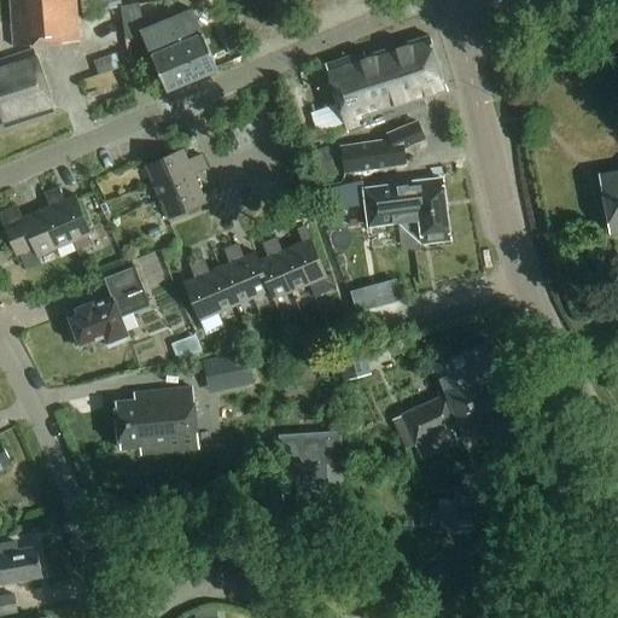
[(11,0),(16,48),(80,42),(76,0),(11,0)]
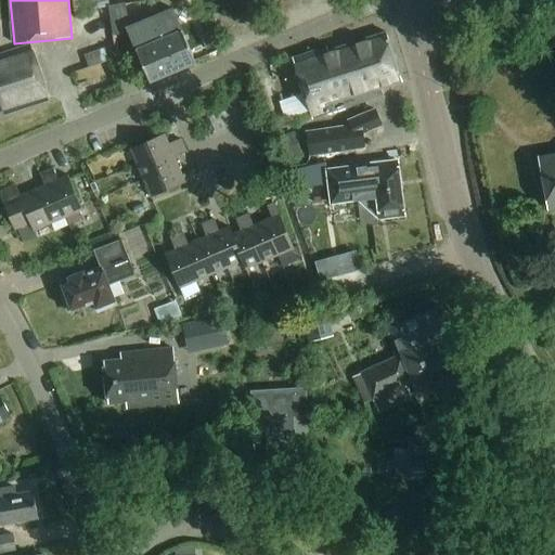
[(74,0),(76,12),(110,7),(107,0),(74,0)]
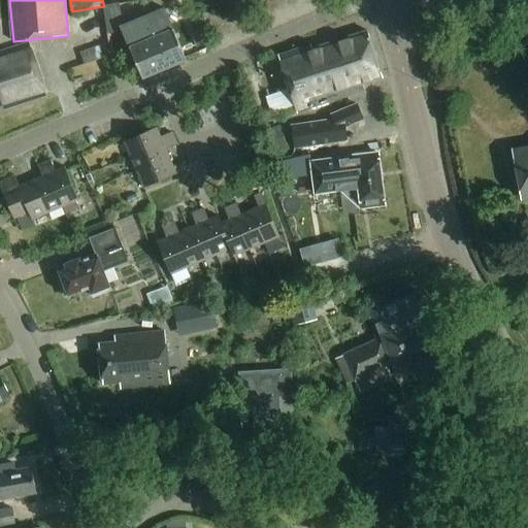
[(142,77),(186,60),(165,7),(123,26),(120,3),(105,6),(109,33),(124,30),(142,77)]
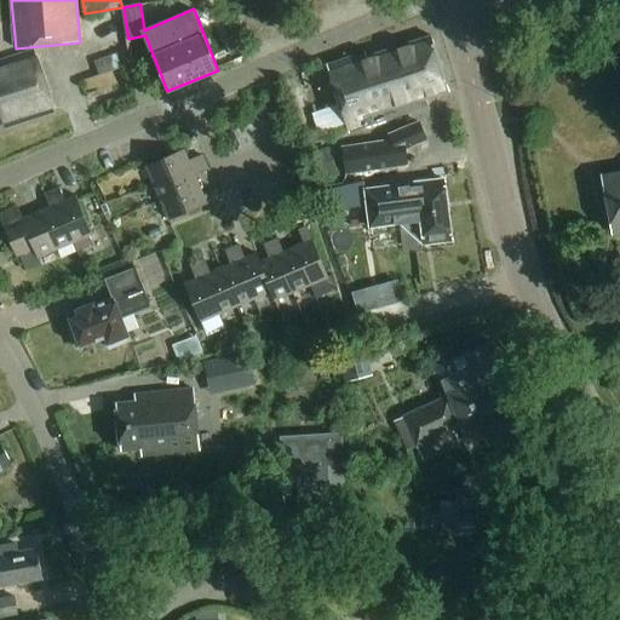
[(449,92),(431,36),(367,57),(365,52),(327,65),(349,133),(428,108),(425,99),(449,92)]
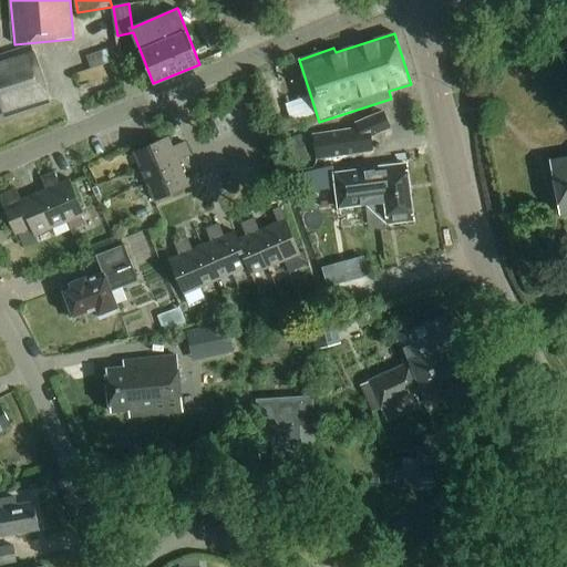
[(116,47),(85,57),(90,70),(119,60),(116,47)]
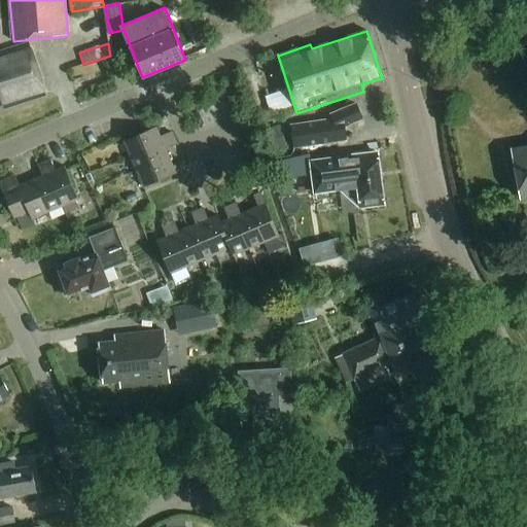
[(4,109),(46,96),(30,46),(0,56),(0,106),(3,106),(4,109)]
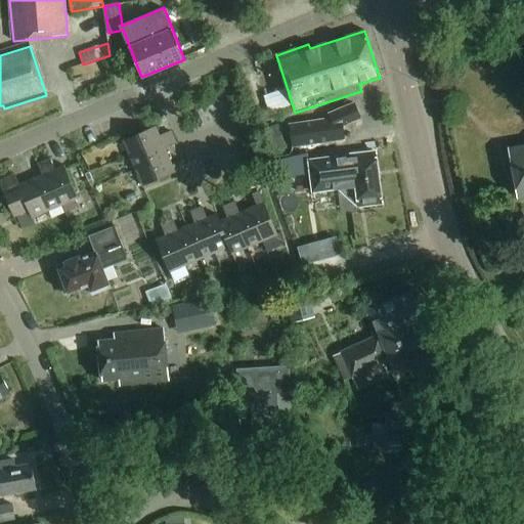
[(289,124),(292,147),(344,140),(343,127),(360,119),(354,102),(328,114),(330,119),(289,124)]
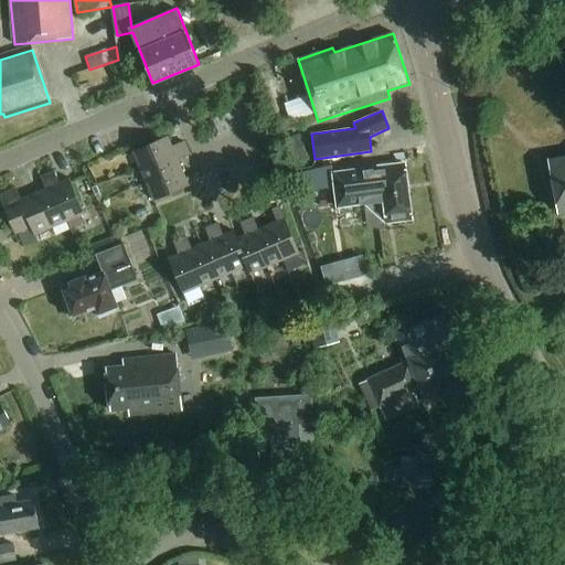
[(290,119),(278,124),(281,134),(295,128),(290,119)]
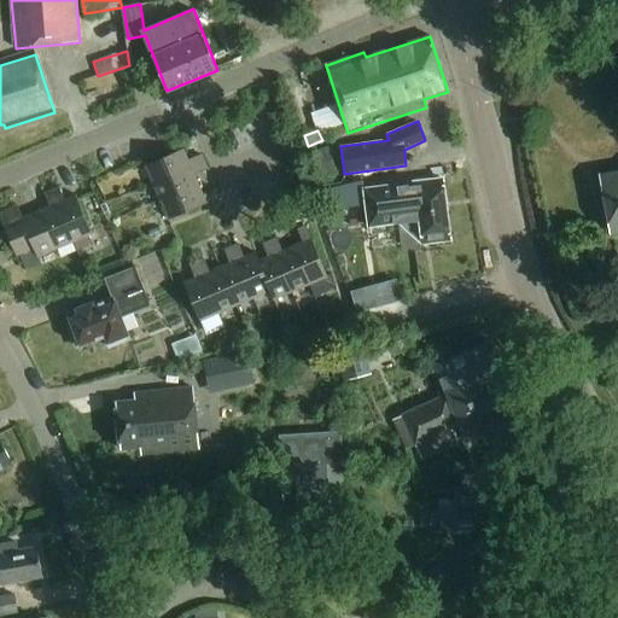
[(305,155),(314,180),(337,173),(328,147),(305,155)]
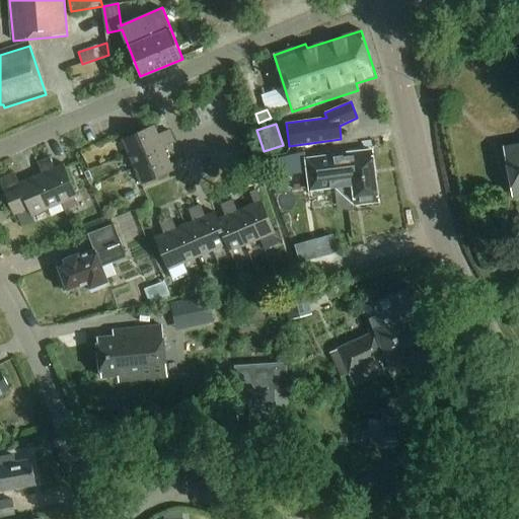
[(122,139),(129,154),(171,136),(168,130),(157,135),(153,126),(122,139)]
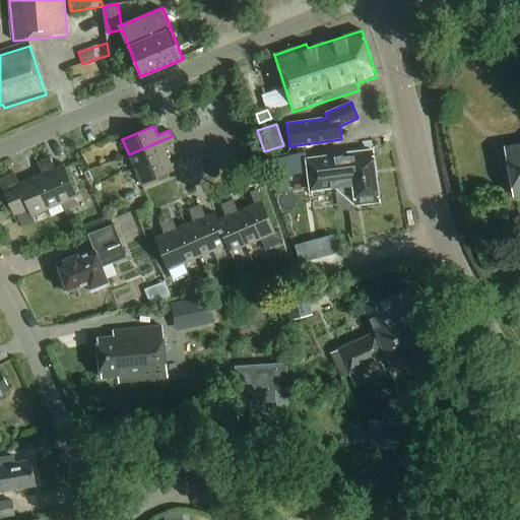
[(129,154),(135,170),(167,155),(163,147),(174,142),(172,136),(129,154)]
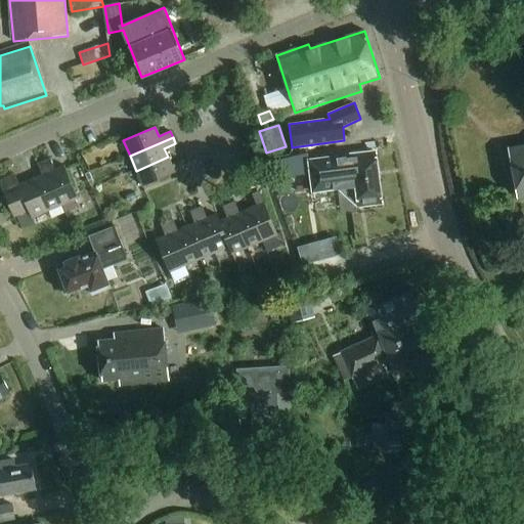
[(523,145),(510,148),(515,173),(520,198),(523,197),(523,145)]
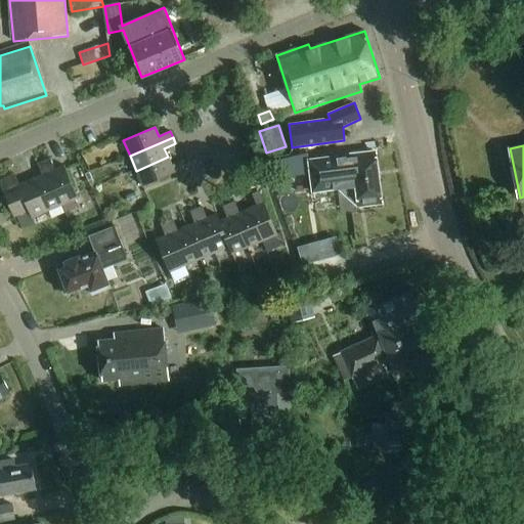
[(308,160),(312,186),(312,191),(339,188),(341,208),(382,204),(379,178),(376,151),(308,160)]
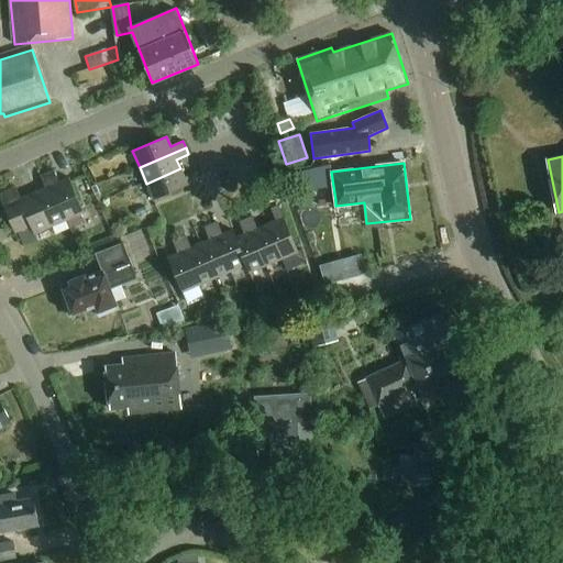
[(293,190),(293,194),(294,194),(333,187),(332,183),(330,183),(327,166),(290,174),(293,190)]
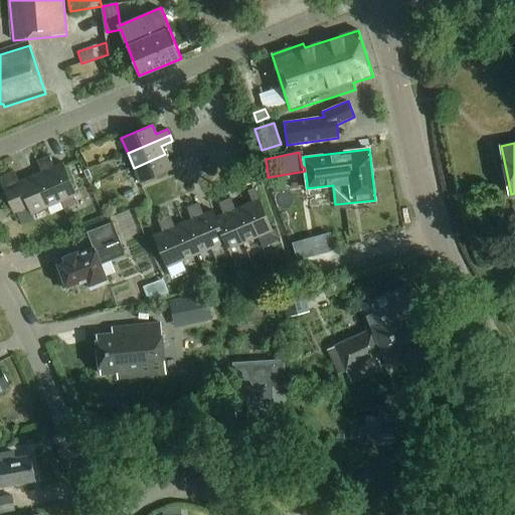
[(168,163),(165,154),(134,168),(140,182),(182,165),(179,158),(168,163)]
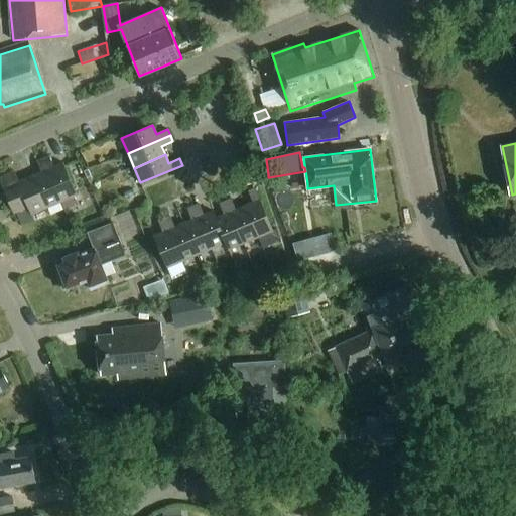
[(42,159),(60,202),(76,196),(62,164),(53,167),(49,157),(42,159)]
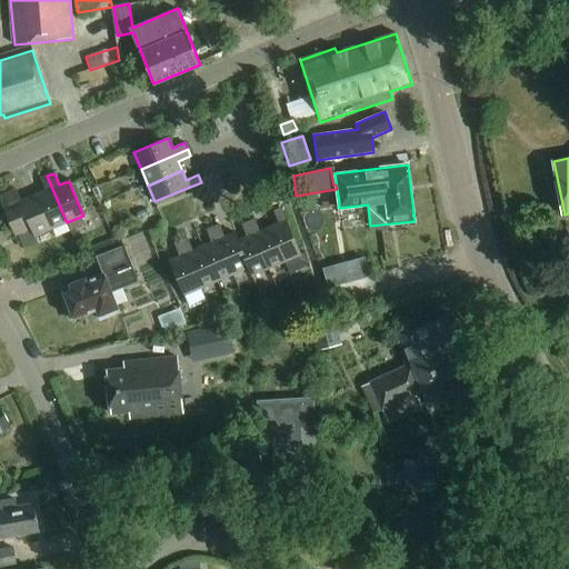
[(46,191),(33,196),(48,230),(67,222),(47,176),(40,179),(46,191)]
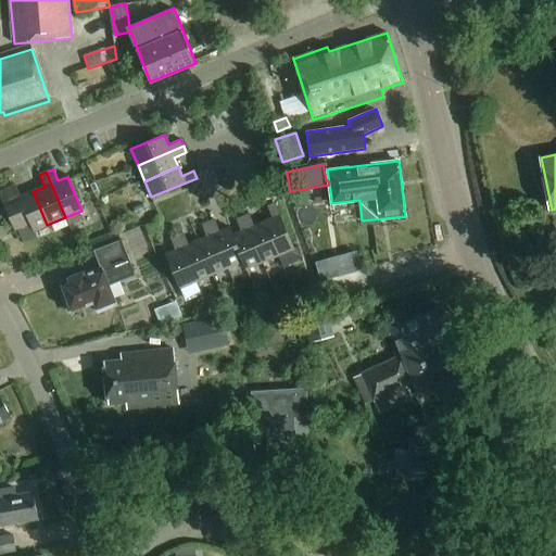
[(47,225),(33,191),(21,197),(15,185),(0,191),(0,194),(15,229),(30,223),(34,231),(47,225)]
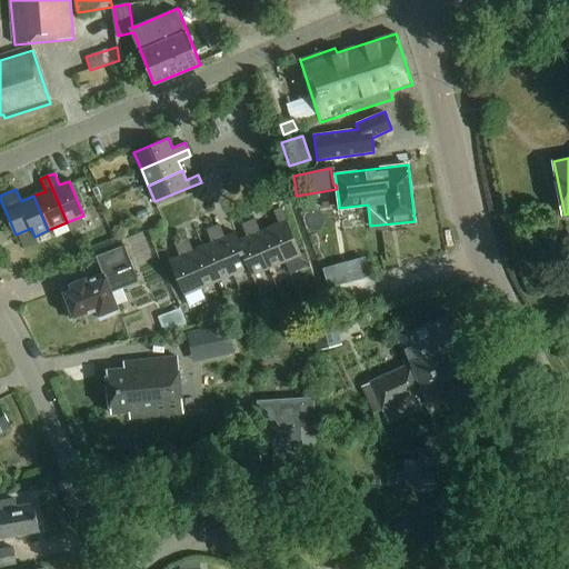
[(269,228),(285,262),(300,255),(280,208),(273,211),(278,223),(269,228)]
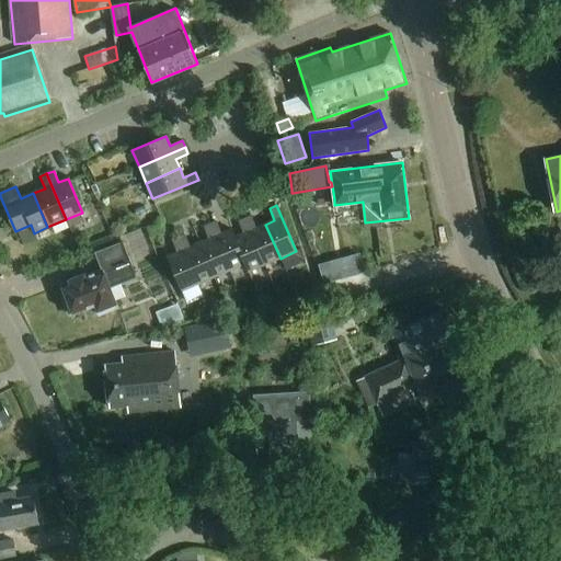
[(264,265),(281,259),(265,225),(256,228),(251,216),(244,219),(264,265)]
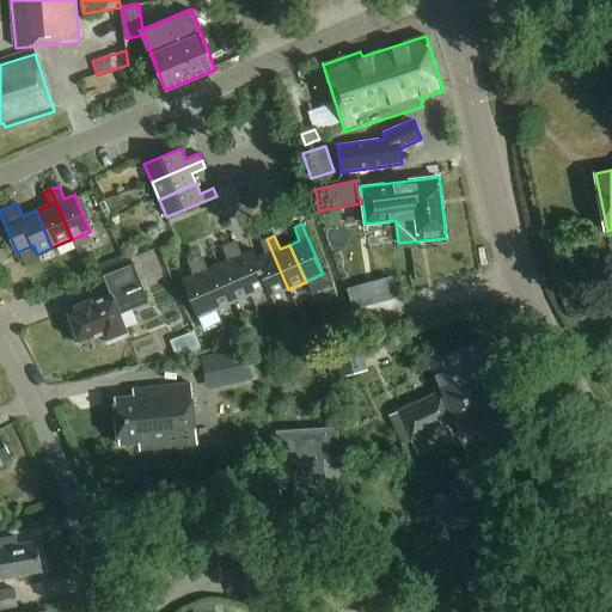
[(270,297),(288,289),(267,239),(259,243),(265,255),(256,259),(255,259),(267,288),(270,297)]
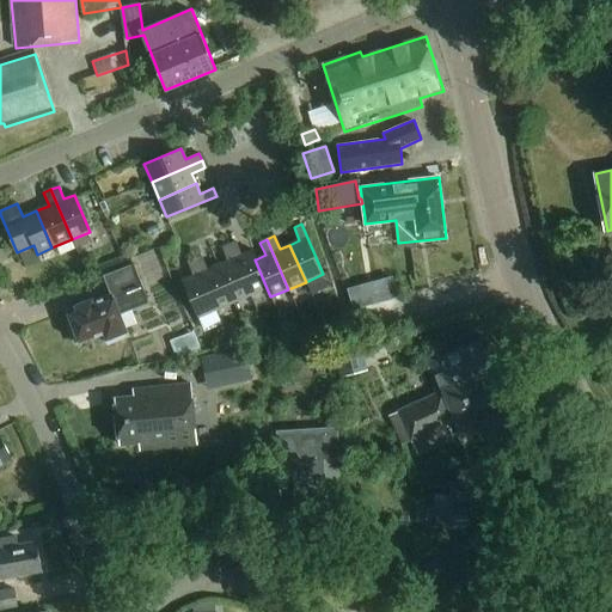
[(237,242),(230,245),(250,295),(267,288),(255,259),(256,259),(252,250),(242,255),(237,242)]
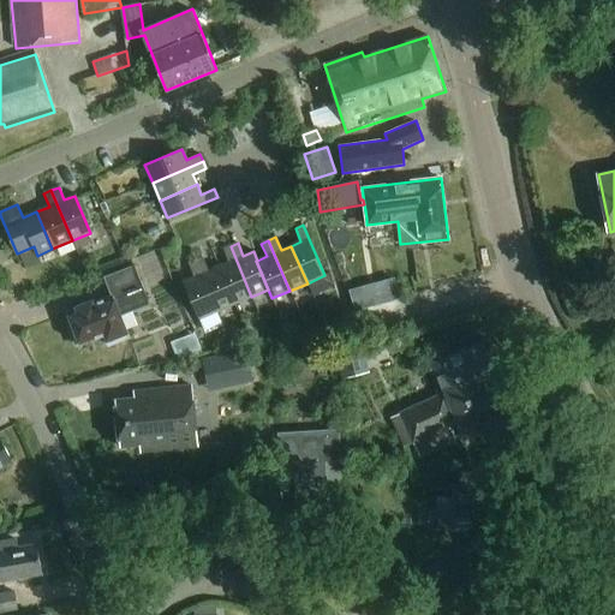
[(175,244),(162,250),(165,256),(166,261),(180,255),(178,250),(175,244)]
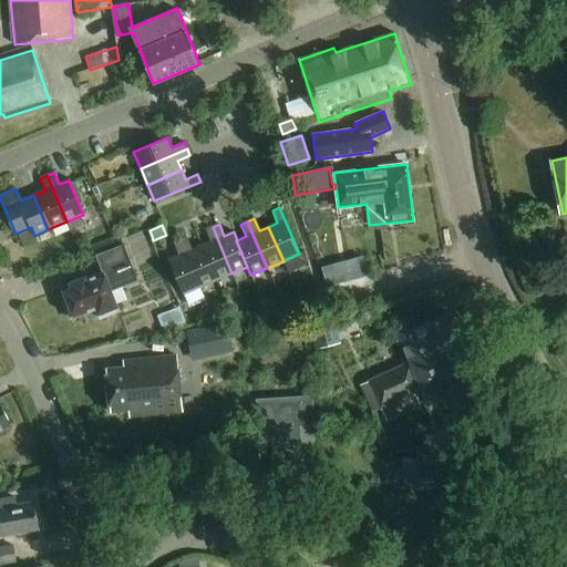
[(210,241),(200,246),(216,280),(232,274),(213,227),(205,230),(210,241)]
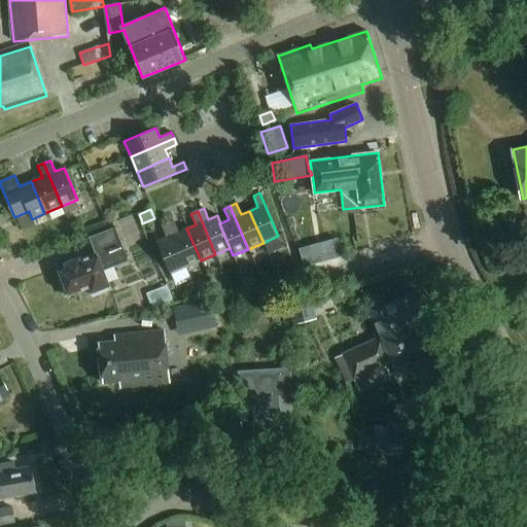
[(174,221),(168,223),(186,267),(201,260),(186,229),(179,232),(174,221)]
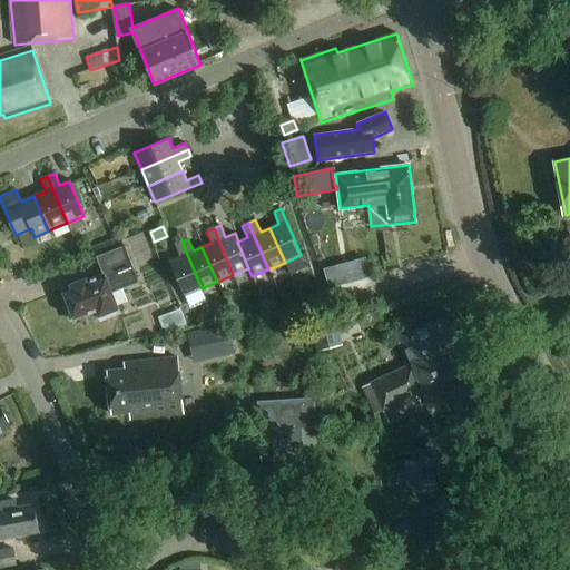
[(202,288),(182,242),(175,245),(179,257),(170,261),(185,295),(202,288)]
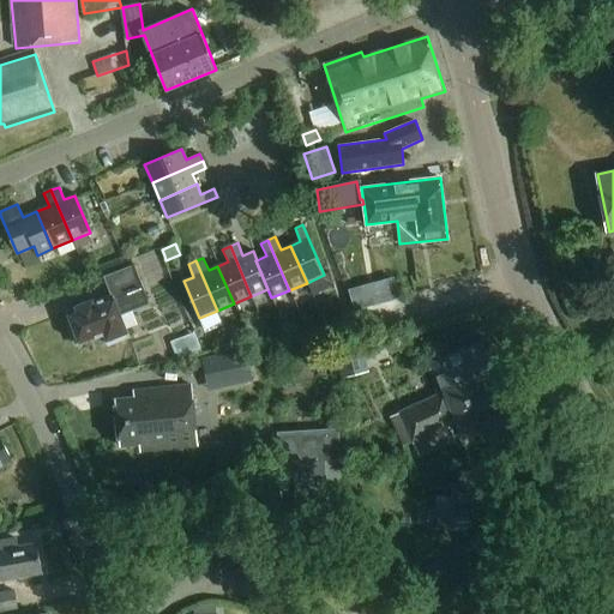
[(149,304),(134,265),(103,277),(110,295),(92,302),(91,301),(76,307),(77,311),(67,314),(73,329),(70,330),(76,345),(104,333),(108,345),(128,337),(120,315),(149,304)]
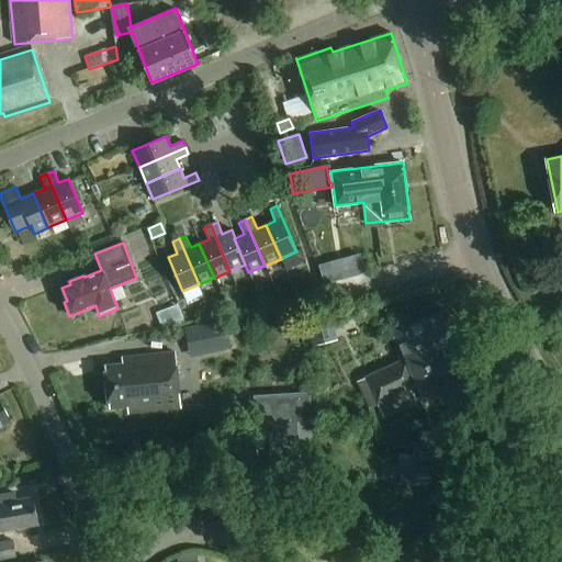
[(178,305),(155,314),(161,332),(184,323),(178,305)]
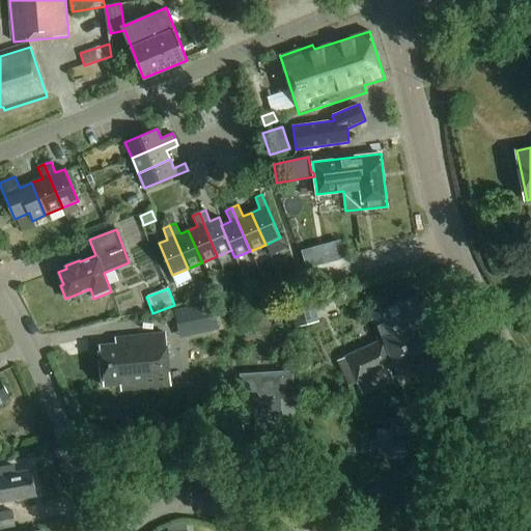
[(380,341),(345,357),(336,361),(341,372),(389,351),(386,344),(398,338),(395,333),(413,326),(411,320),(429,311),(420,292),(372,314),(379,328),(374,330),(380,341)]
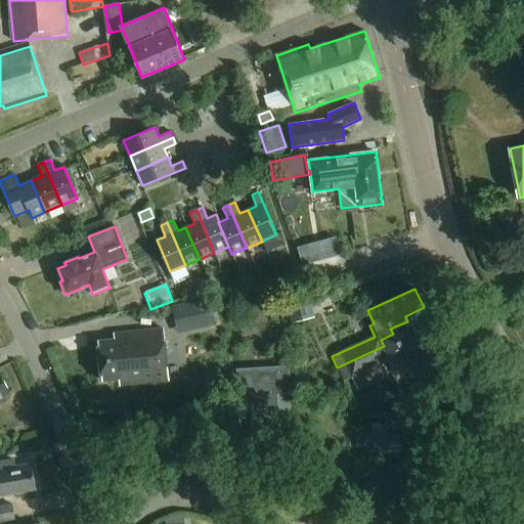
[(308,293),(284,299),(291,323),(314,317),(308,293)]
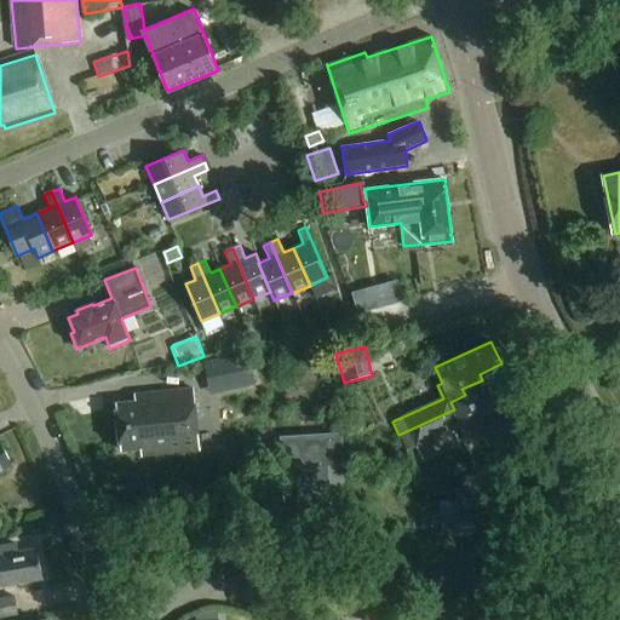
[(237,372),(241,388),(254,385),(247,354),(204,362),(207,379),(237,372)]
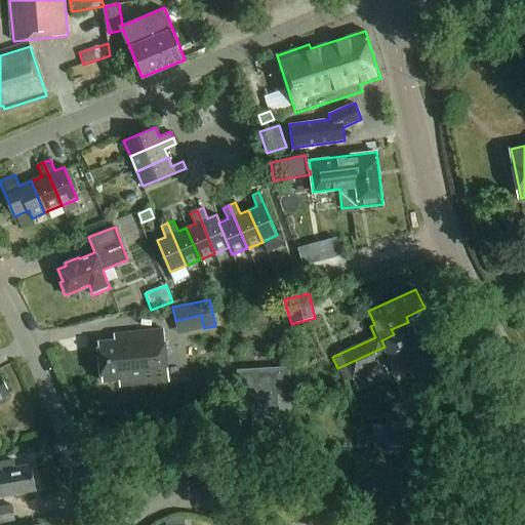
[(353,378),(384,364),(388,354),(416,340),(418,346),(435,338),(430,327),(433,326),(425,308),(406,317),(408,322),(391,329),(394,334),(381,340),(385,347),(337,368),(344,382),(353,378)]
